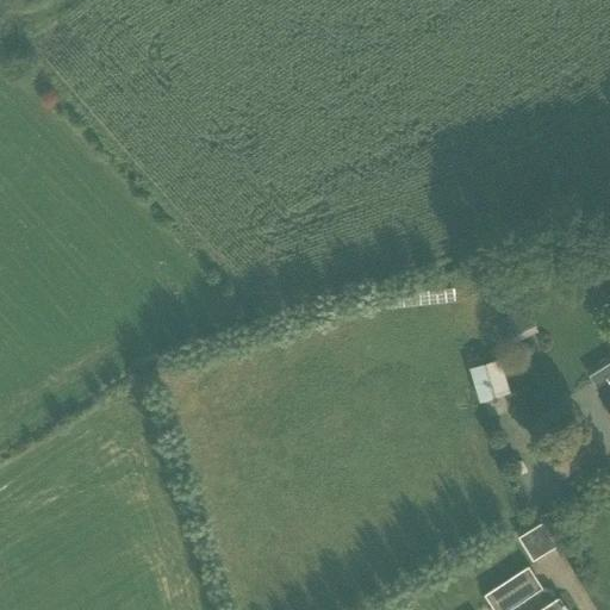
[(500,358),(483,363),(468,368),(479,402),(510,392),(500,358)]
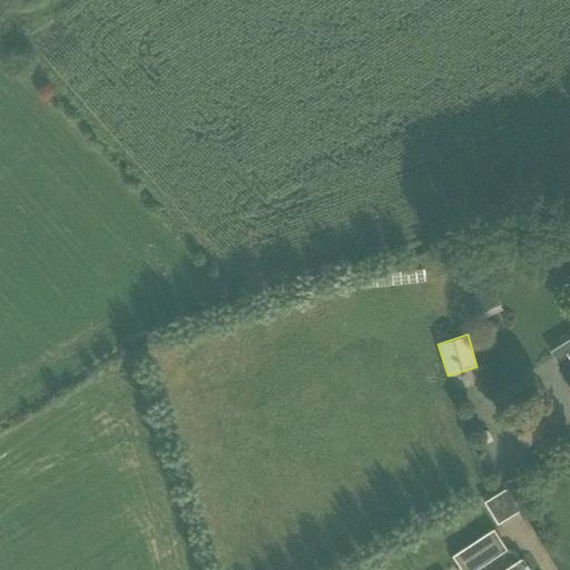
[(569,387),(569,361),(558,369),(569,387)]
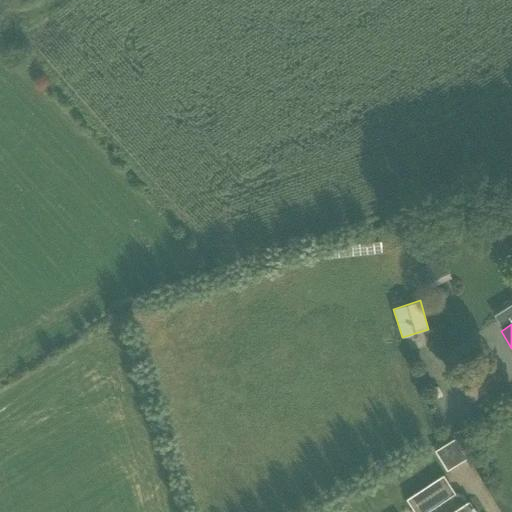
[(456,439),(437,449),(447,468),(466,458),(456,439)]
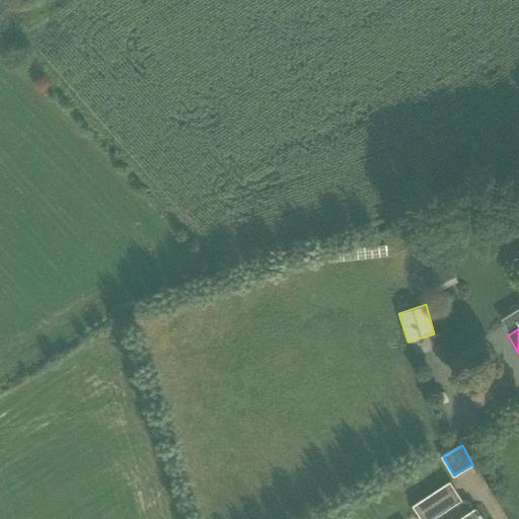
[(432,518),(461,501),(449,482),(413,506),(422,518),(432,518)]
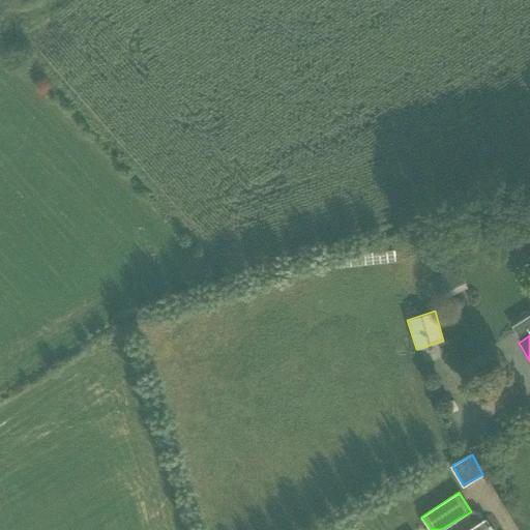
[(491,529),(484,520),(468,529),(491,529)]
